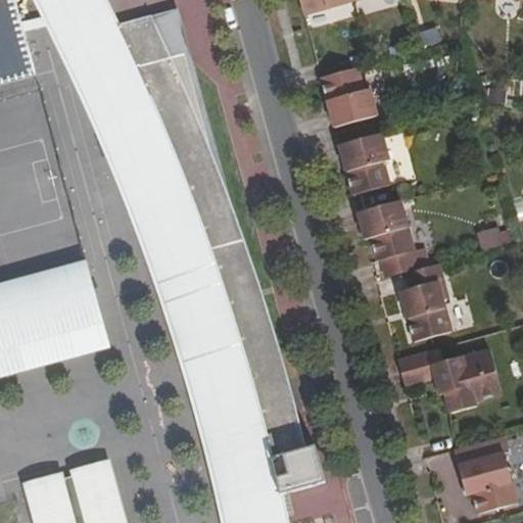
[(24,30),(20,20),(14,0),(0,0),(0,77),(33,67),(24,30)]
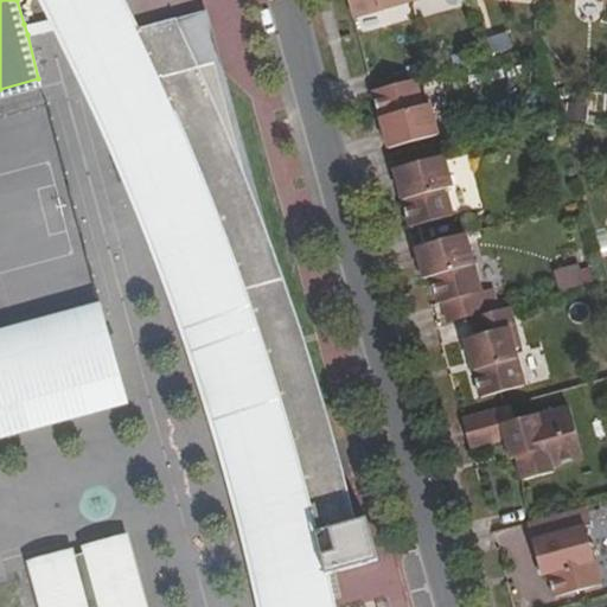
[(333,606),(327,573),(378,560),(366,515),(356,518),(299,324),(268,234),(243,170),(212,61),(198,64),(176,17),(139,26),(136,27),(122,0),(46,0),(55,17),(59,27),(90,89),(119,152),(145,216),(170,280),(190,337),(213,411),(235,487),(254,563),(263,606),(333,606)]
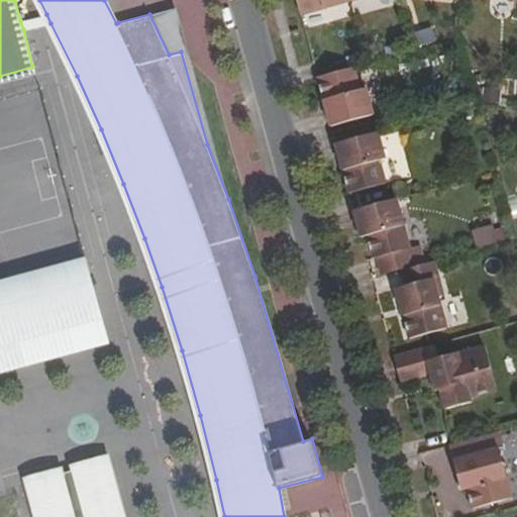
[(296,0),(300,13),(346,0),(296,0)]
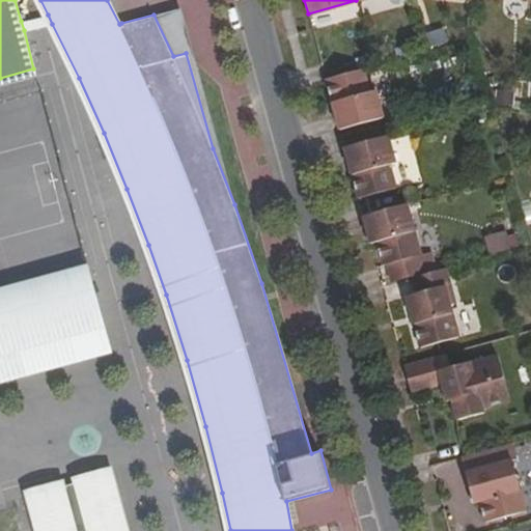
[(173,56),(186,53),(213,148),(234,204),(180,7),(154,15),(173,56)]
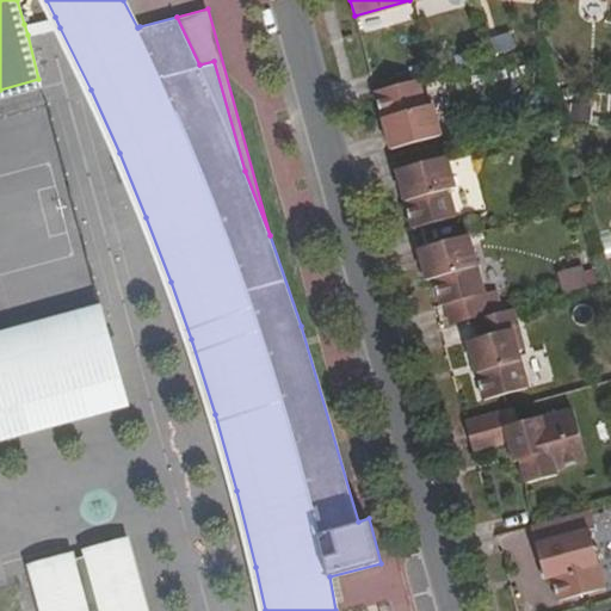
[(55,17),(24,24),(28,35),(60,28),(55,17)]
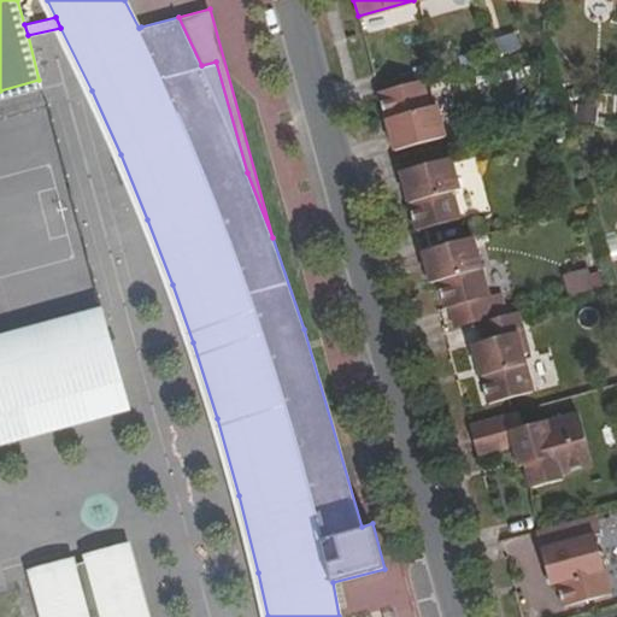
[(519,30),(499,35),(501,52),(522,48),(519,30)]
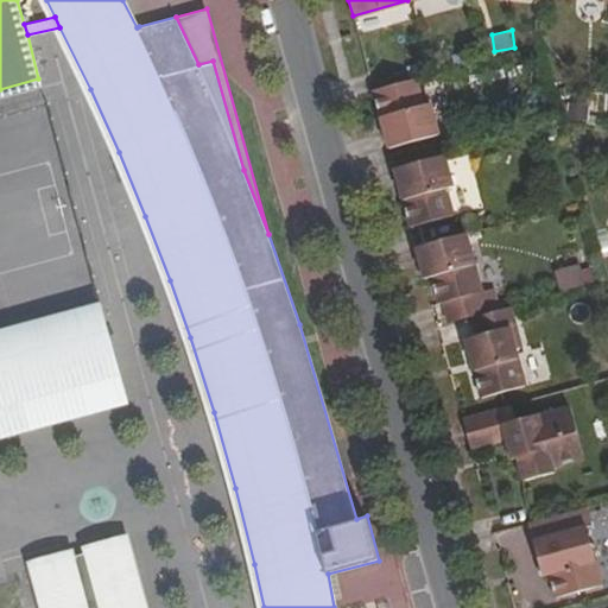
[(422,105),(416,77),(373,90),(388,147),(438,133),(430,102),(422,105)]
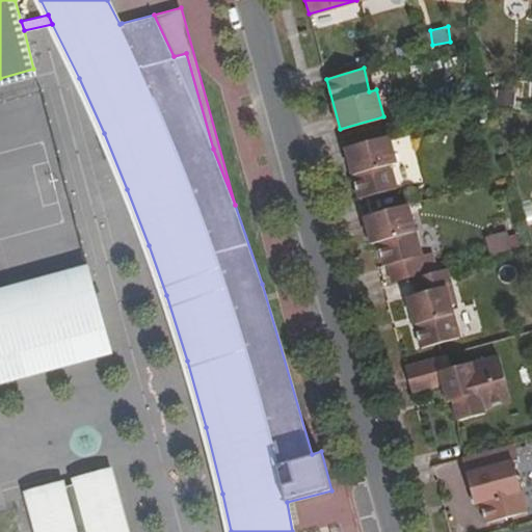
[(389,165),(395,163),(388,135),(345,148),(360,200),(396,187),(389,165)]
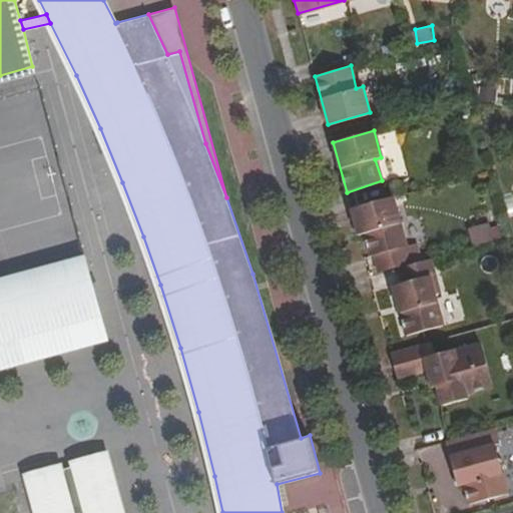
[(406,244),(393,196),(351,208),(358,234),(365,232),(370,254),(374,253),(379,270),(415,260),(410,243),(406,244)]
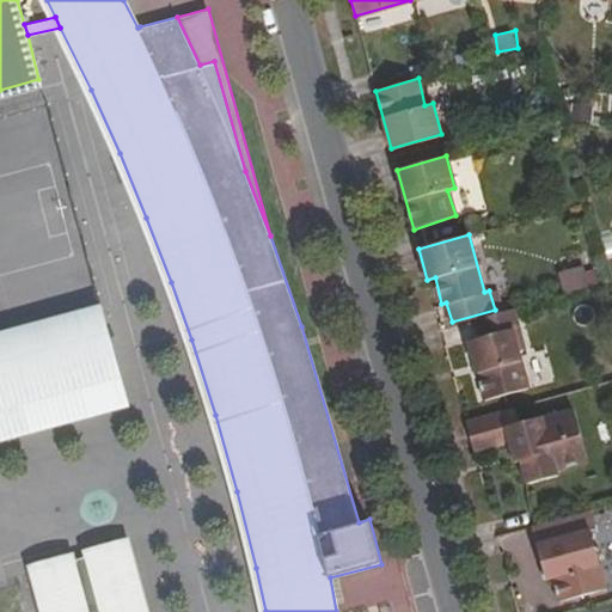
[(591,264),(563,270),(565,286),(594,280),(591,264)]
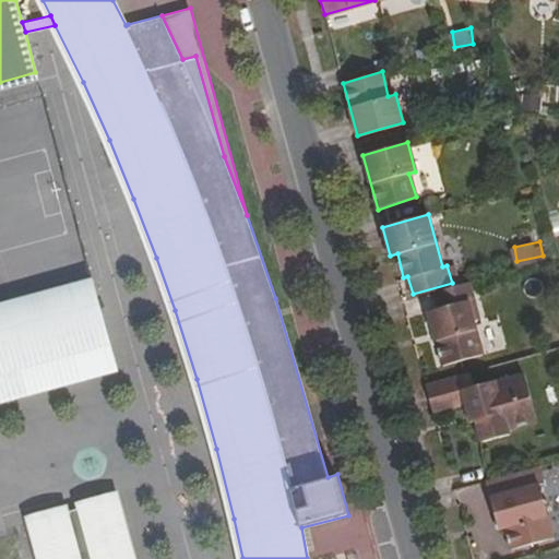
[(0,305),(0,402),(117,371),(91,278),(0,305)]
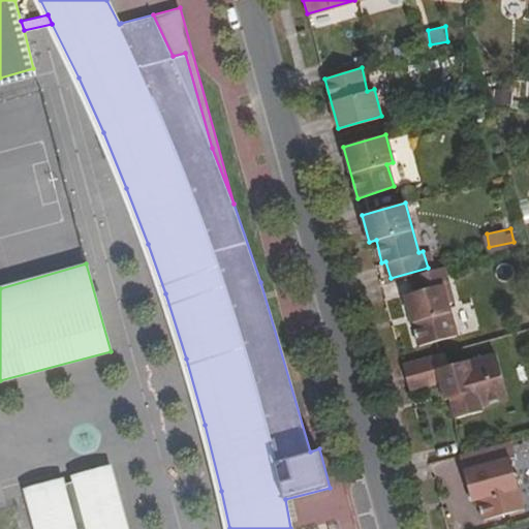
[(419,345),(457,336),(447,304),(454,302),(443,267),(412,276),(416,291),(406,294),(419,345)]
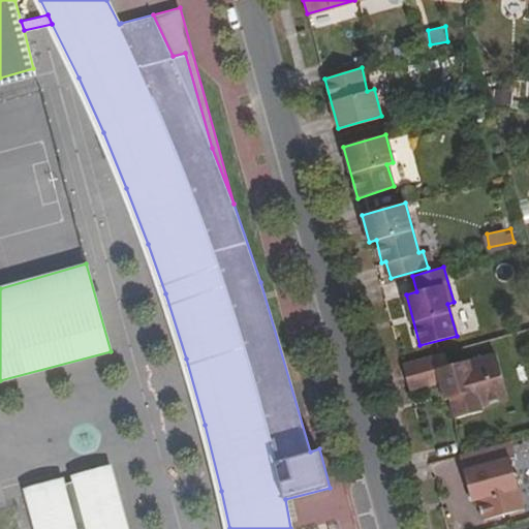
[(479,405),(507,398),(496,354),(469,362),(468,360),(447,366),(444,351),(403,362),(410,390),(441,383),(444,399),(449,398),(456,417),(481,410),(479,405)]
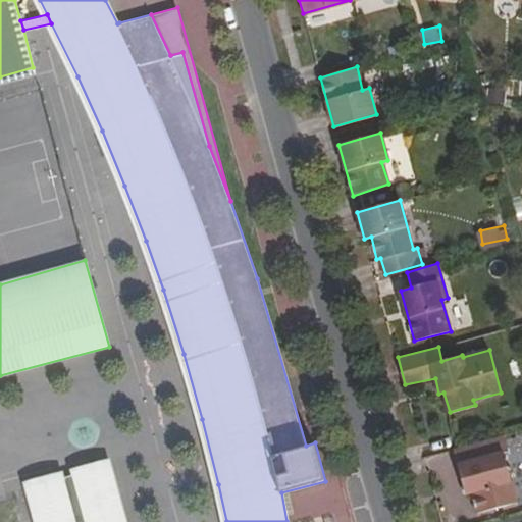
[(478,512),(518,501),(511,473),(515,471),(506,433),(456,447),(468,492),(472,491),(478,512)]
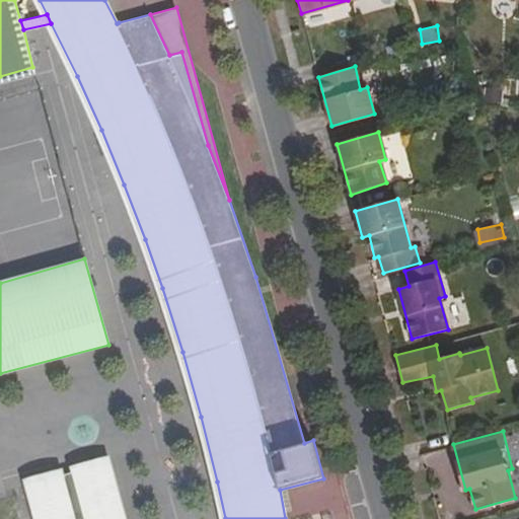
[(125,518),(112,464),(28,487),(35,518),(125,518)]
